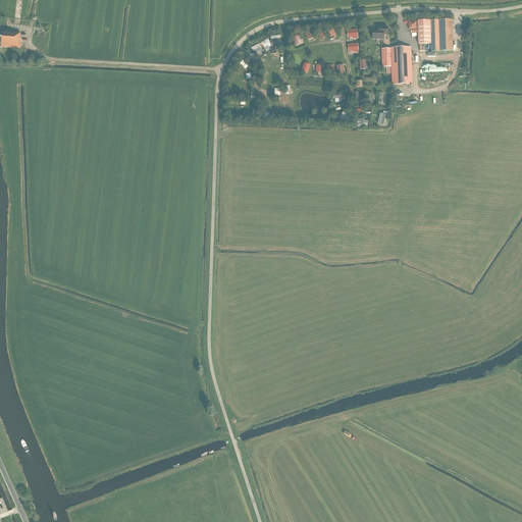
[(430,20),(418,21),(419,44),(431,44),(430,20)]
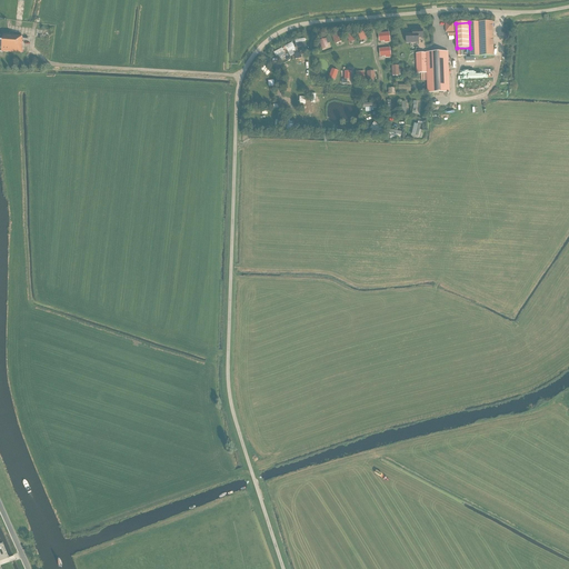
[(446,33),(448,33),(448,37),(455,37),(455,23),(445,23),(446,33)]
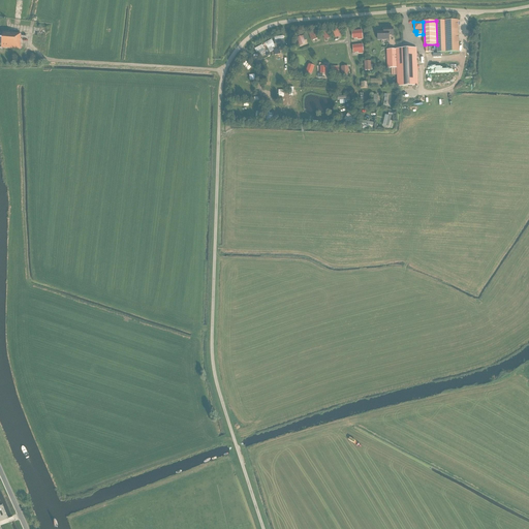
[(437,54),(459,53),(458,22),(436,22),(437,54)]
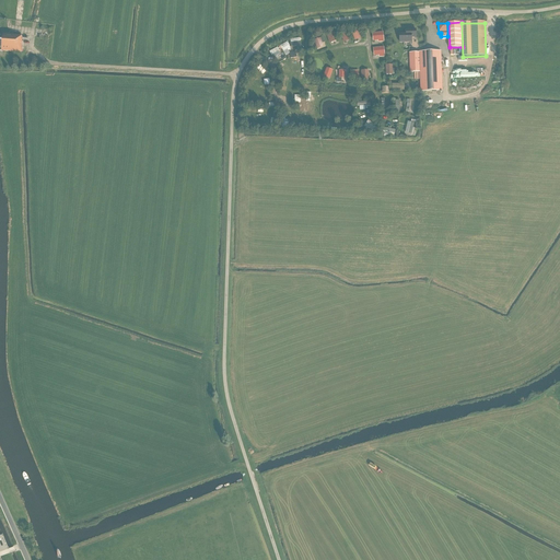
[(406,34),(399,34),(399,43),(412,43),(411,38),(417,37),(416,30),(406,30),(406,34)]
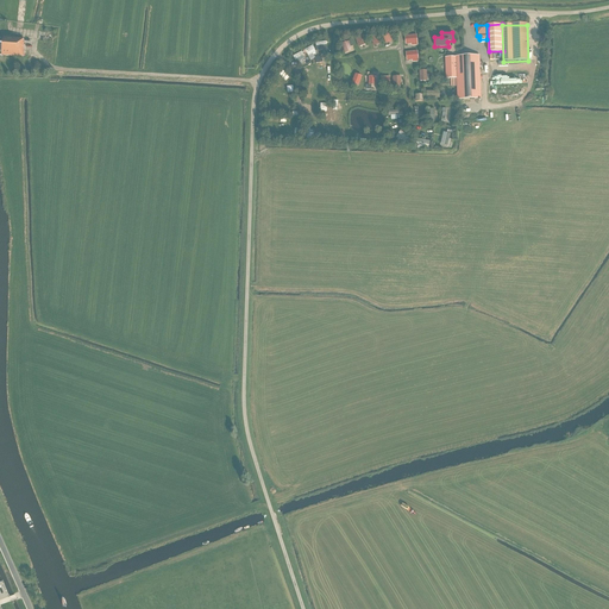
[(0,55),(23,57),(24,44),(24,39),(5,37),(5,38),(0,37),(0,55)]
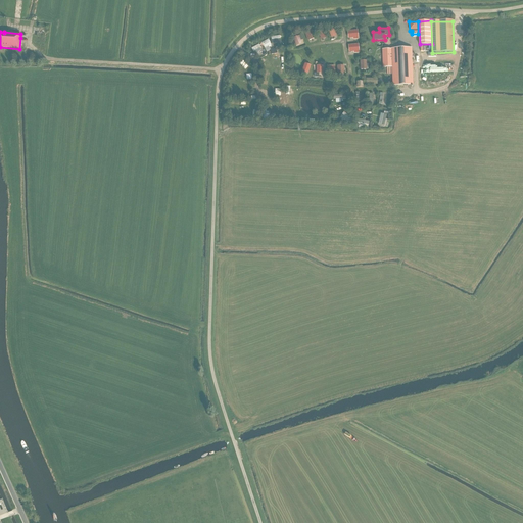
[(323,32),(318,34),(321,42),(326,40),(323,32)]
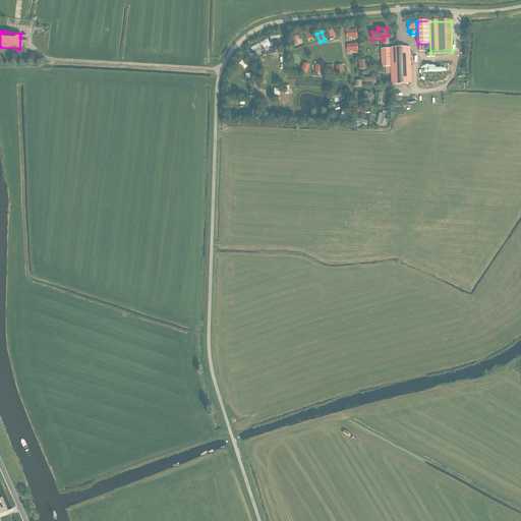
[(354,32),(346,33),(346,40),(355,39),(354,32)]
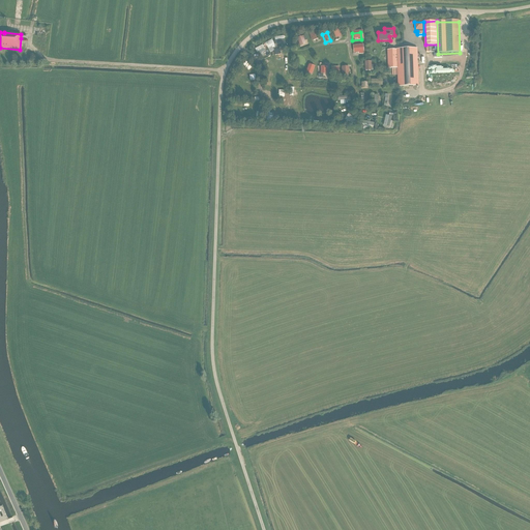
[(301,37),(296,39),(299,48),(304,46),(301,37)]
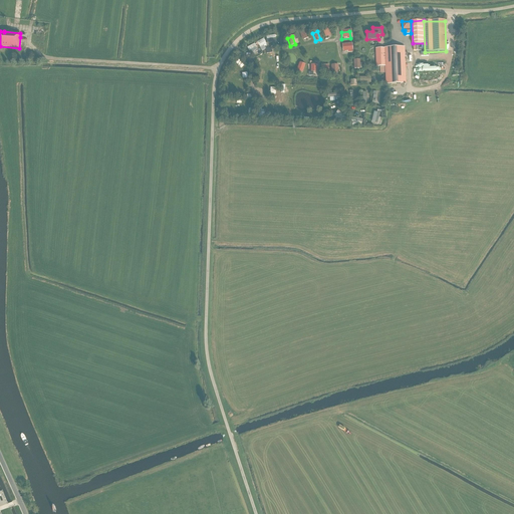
[(350,45),(342,46),(342,53),(351,52),(350,45)]
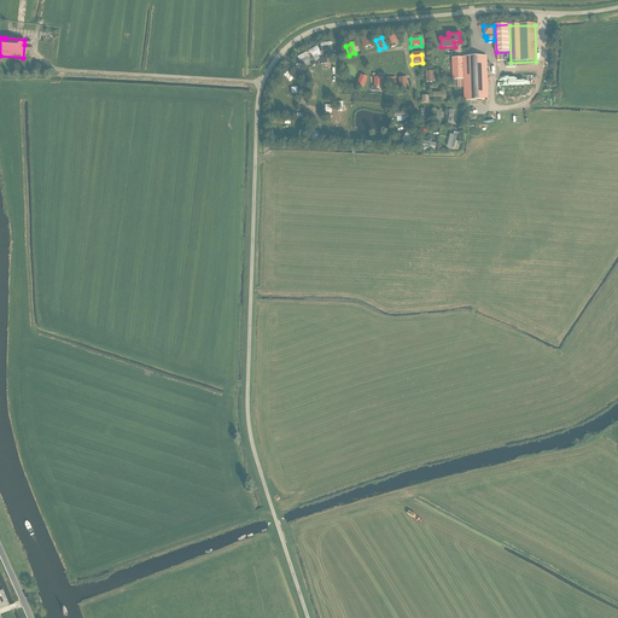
[(453,80),(456,80),(464,80),(464,101),(489,100),(488,79),(487,57),(465,58),(455,58),(452,59),(453,80)]
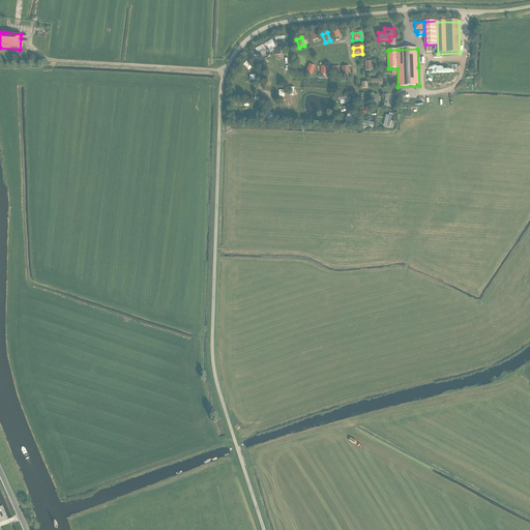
[(315,67),(310,65),(305,75),(312,77),(315,67)]
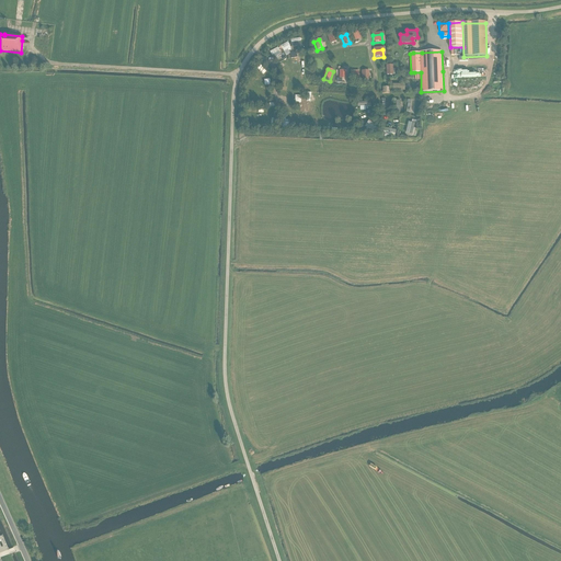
[(367,123),(377,129),(379,126),(369,119),(367,123)]
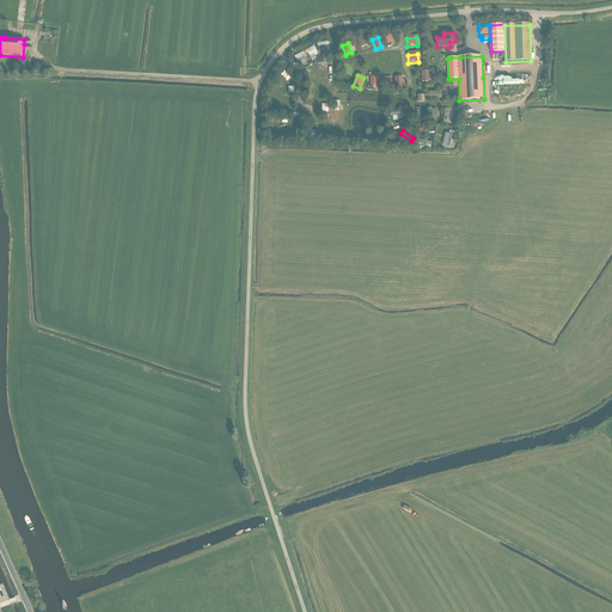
[(453,147),(454,139),(452,139),(453,133),(446,132),(442,145),(453,147)]
